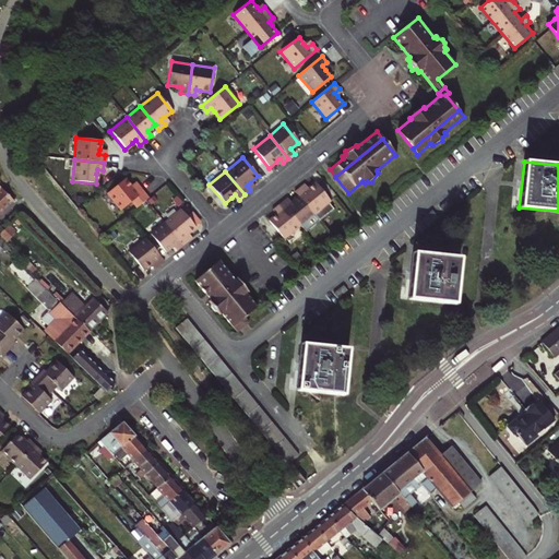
[(129,202),(134,209),(144,201),(147,198),(138,186),(132,190),(130,186),(123,179),(105,193),(119,211),(129,202)]
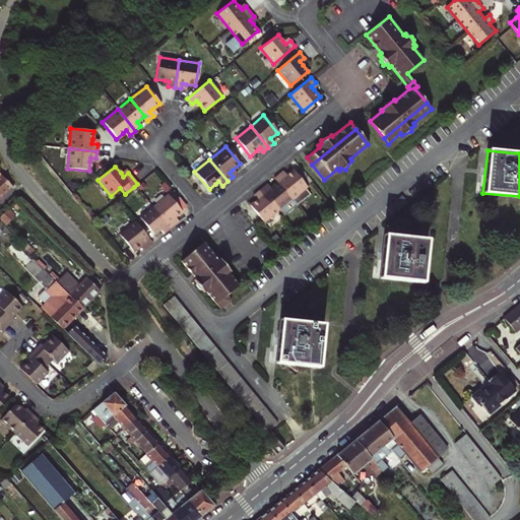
[(305,188),(307,187),(293,170),(285,175),(282,178),(279,174),(274,179),(277,182),(291,199),(296,204),(309,194),(305,188)]
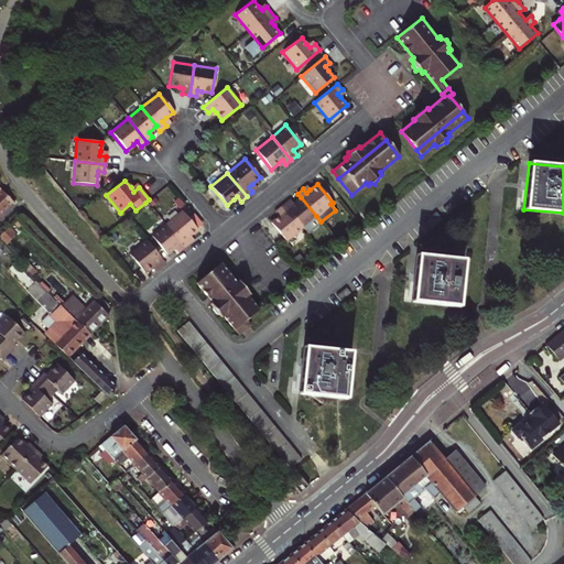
[(0,215),(14,203),(0,188),(0,215)]
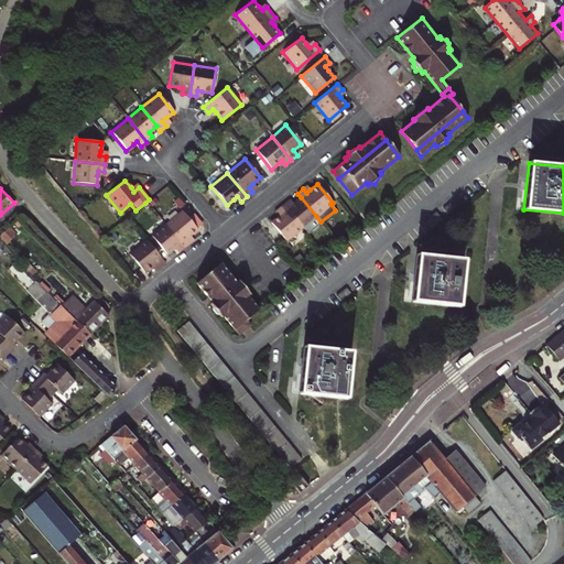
[(316,216),(301,197),(292,204),(289,199),(283,205),(302,228),(316,216)]
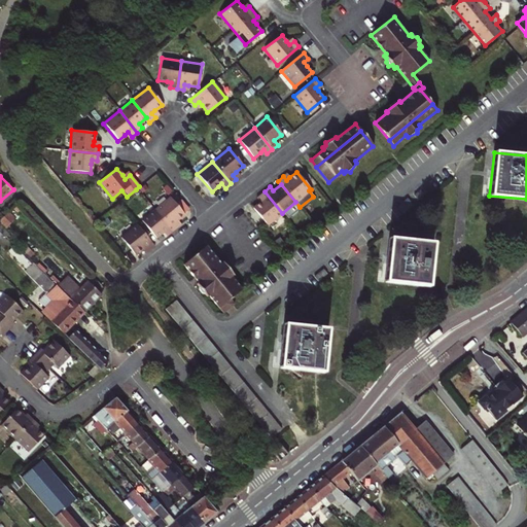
[(282,213),(265,191),(259,196),(262,200),(258,203),(252,208),(267,225),(282,213)]
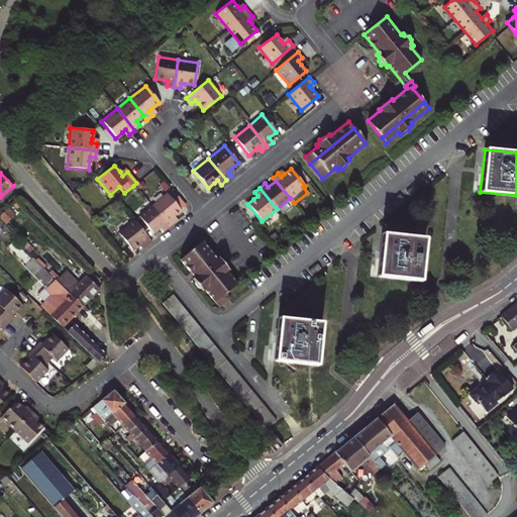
[(166,194),(150,206),(168,227),(173,223),(170,219),(174,216),(180,211),(180,210),(171,200),(166,194)]
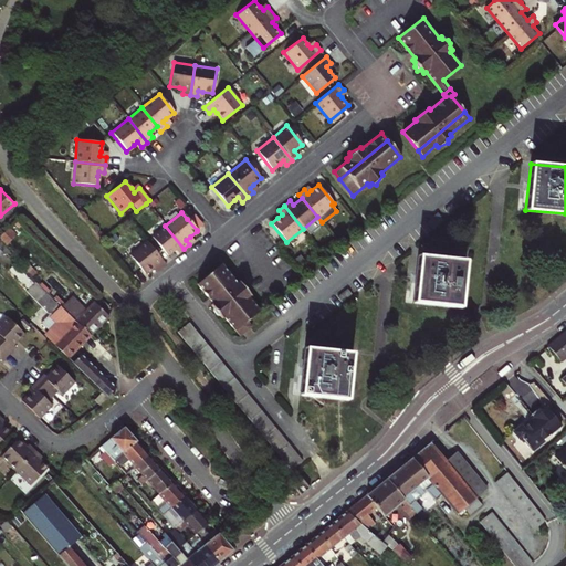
[(201,226),(192,215),(187,219),(197,230),(201,226)]
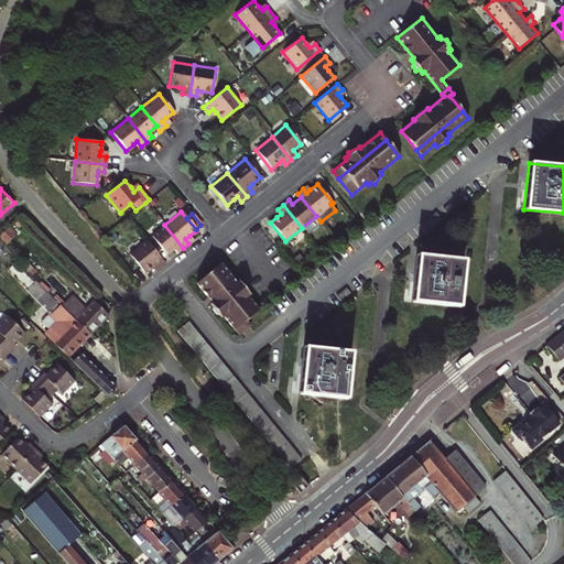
[(183,248),(164,225),(150,236),(165,256),(173,249),(177,253),(183,248)]
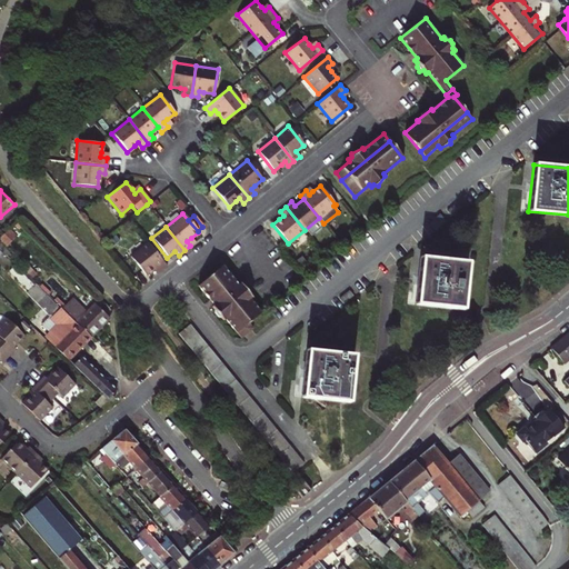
[(166,267),(146,242),(129,257),(145,276),(152,270),(156,267),(160,271),(166,267)]
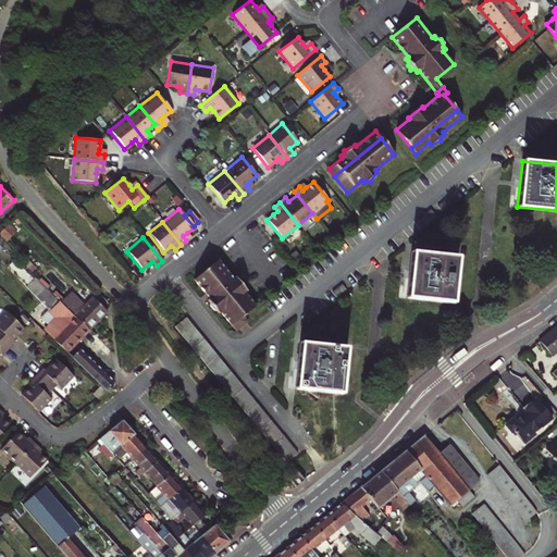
[(452,302),(456,257),(411,251),(407,298),(452,302)]
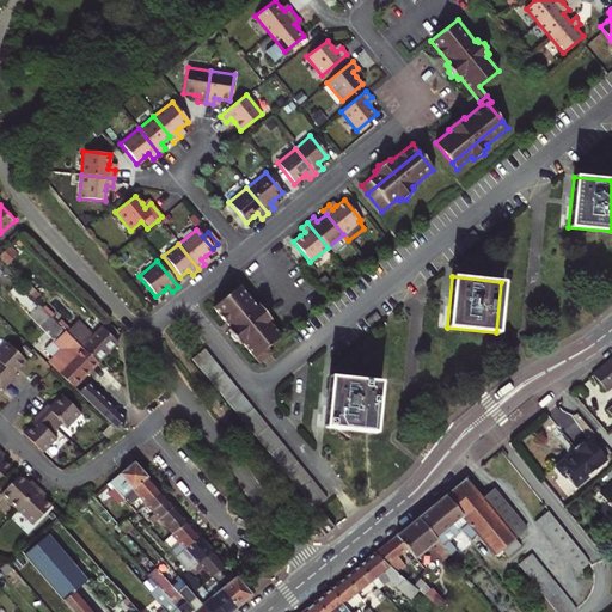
[(218,316),(244,293),(238,286),(212,308),(218,316)]
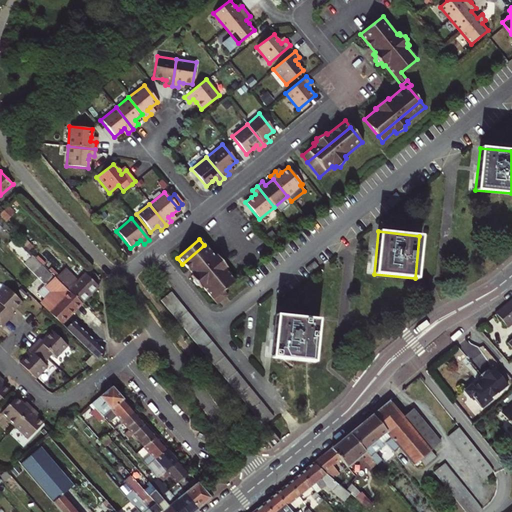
[(213,257),(204,245),(182,264),(187,270),(191,275),(189,277),(196,285),(222,264),(215,255),(213,257)]
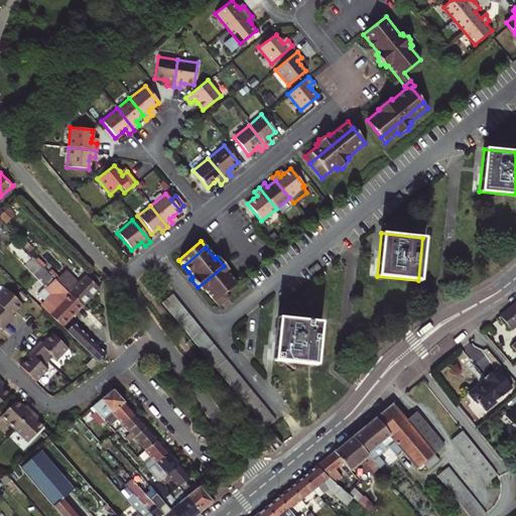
[(53,292),(40,305),(44,309),(61,327),(82,305),(57,282),(55,280),(53,282),(31,260),(26,266),(53,292)]
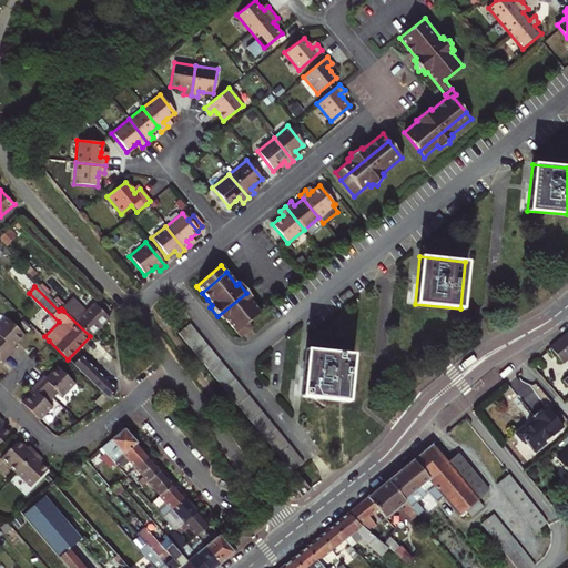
[(246,293),(217,316),(221,321),(223,318),(239,338),(252,327),(247,322),(260,312),(247,298),(250,296),(246,293)]
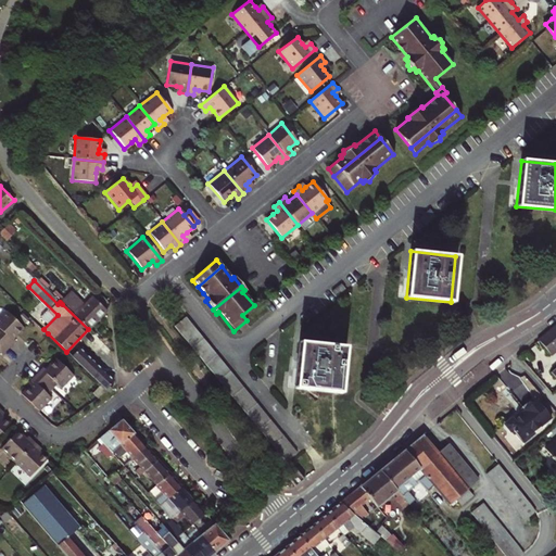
[(72,294),(62,304),(88,329),(97,320),(83,307),(84,306),(72,294)]
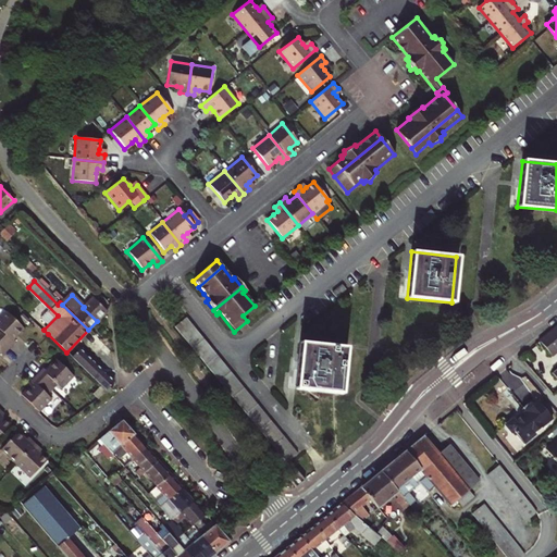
[(106,311),(106,310),(94,298),(84,307),(83,308),(97,321),(106,311)]
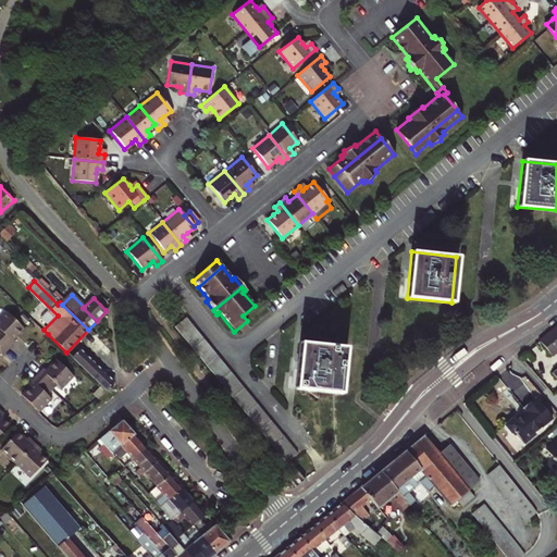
[(0,339),(9,348),(14,342),(12,339),(23,327),(5,311),(0,317),(0,339)]
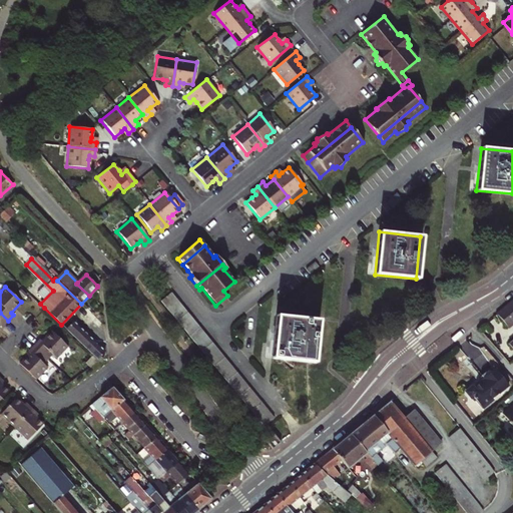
[(170,293),(160,301),(264,426),(274,417),(170,293)]
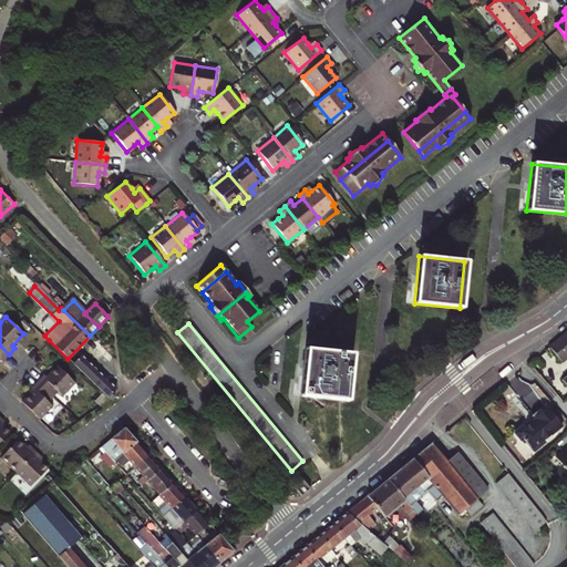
[(566,328),(547,347),(562,363),(566,358),(566,374),(563,379),(566,383),(566,328)]
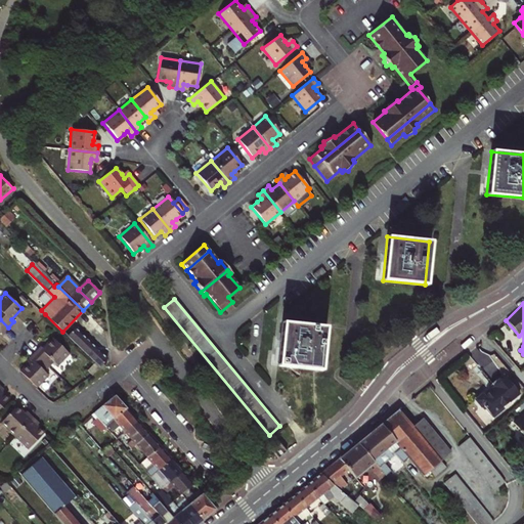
[(88,315),(85,318),(80,323),(91,334),(95,329),(98,324),(88,315)]
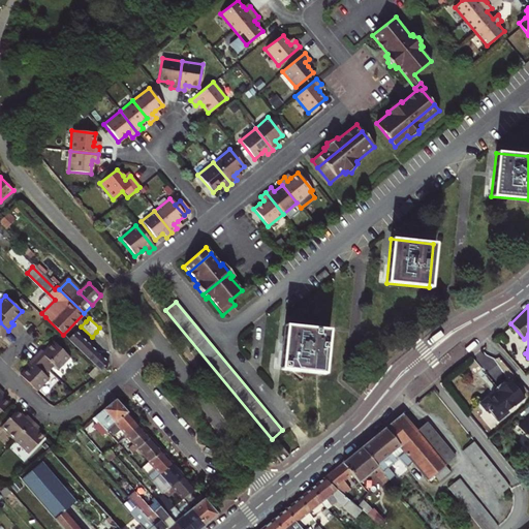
[(280,369),(323,374),(328,331),(285,325),(280,369)]
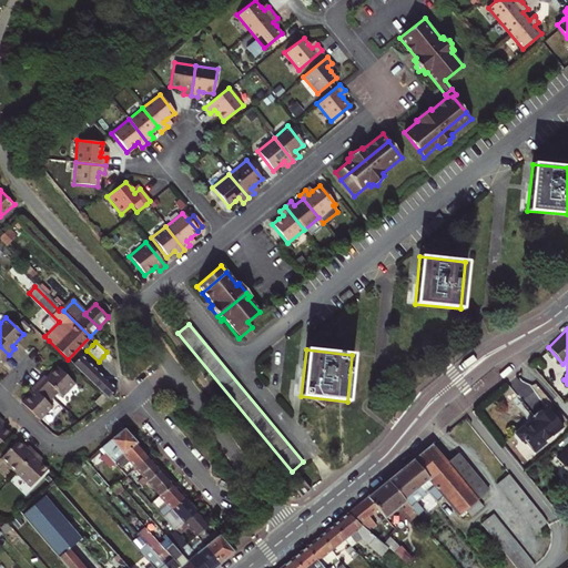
[(114,359),(107,352),(103,356),(111,364),(114,359)]
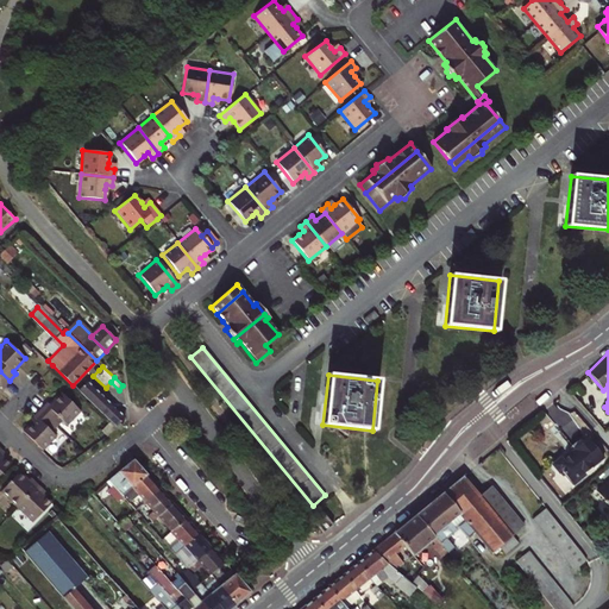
[(90,402),(100,394),(87,382),(79,390),(90,402)]
